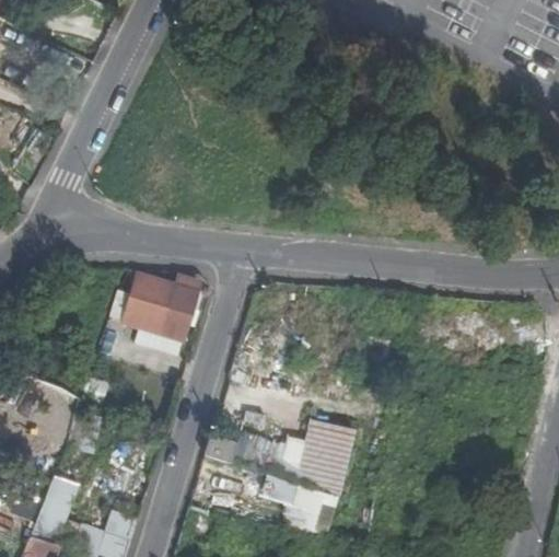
[(177,278),(175,285),(195,291),(196,285),(177,278)]
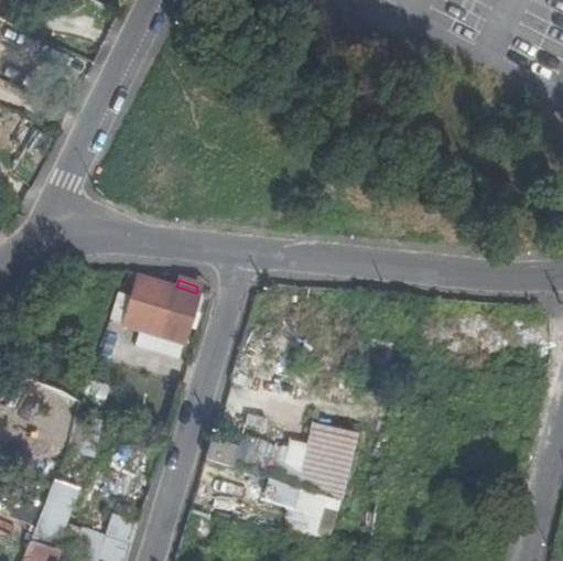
[(159,335),(180,343),(196,293),(176,287),(164,282),(159,297),(170,300),(164,316),(159,335)]
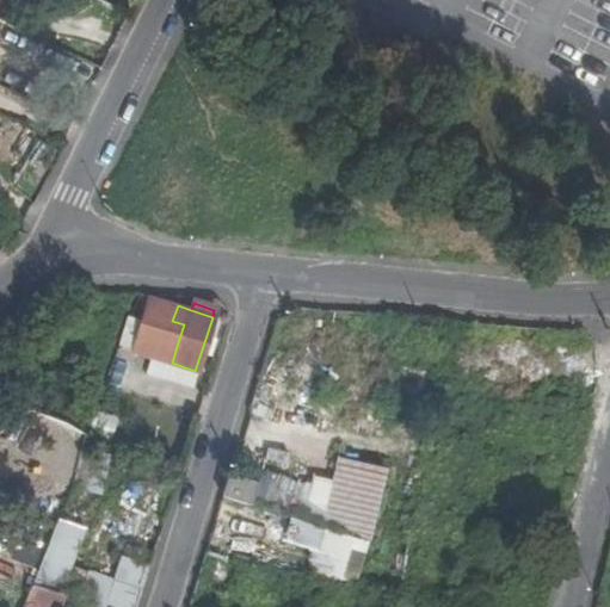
[(178,342),(184,324),(172,321),(167,319),(161,338),(164,339),(178,342)]
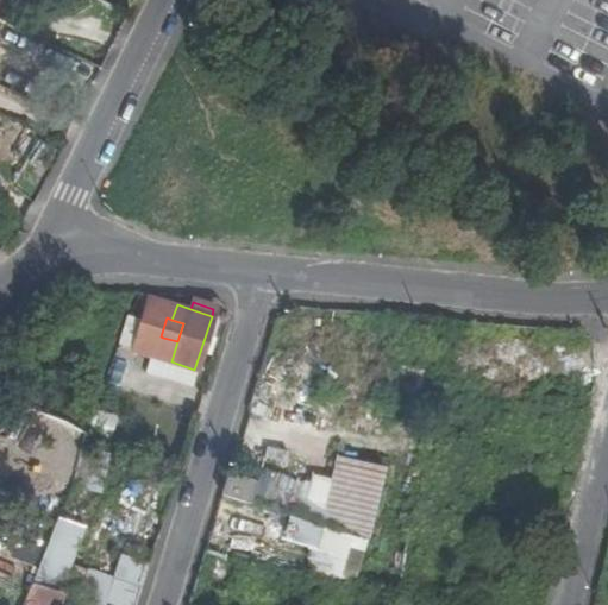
[(171,361),(177,341),(163,338),(157,357),(171,361)]
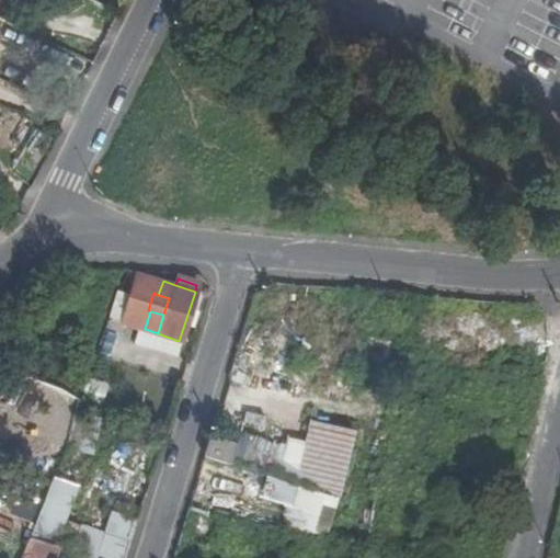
[(100,402),(106,384),(91,379),(86,398),(100,402)]
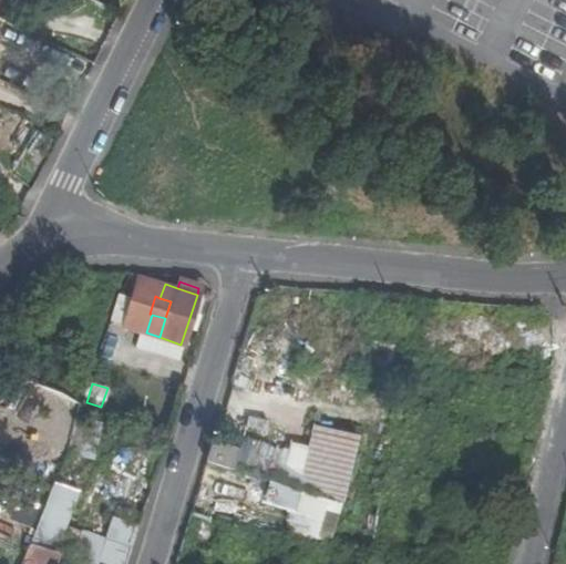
[(345,503),(361,434),(316,423),(300,491),(302,492),(343,503),(345,503)]
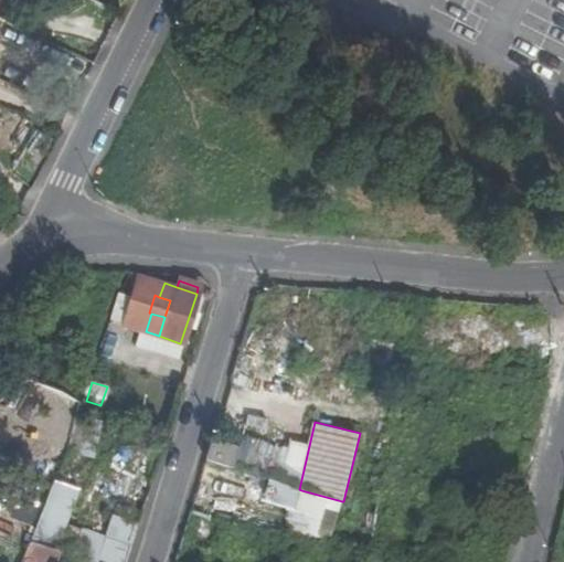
[(240,449),(213,442),(206,464),(205,466),(233,474),(240,449)]
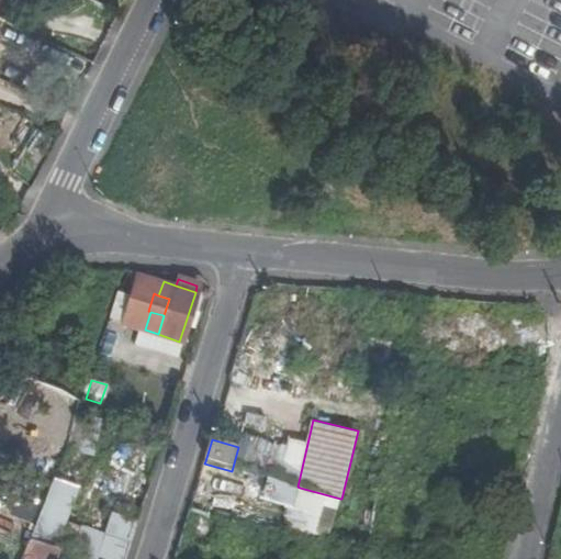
[(55,473),(43,506),(31,538),(58,547),(69,517),(81,483),(55,473)]
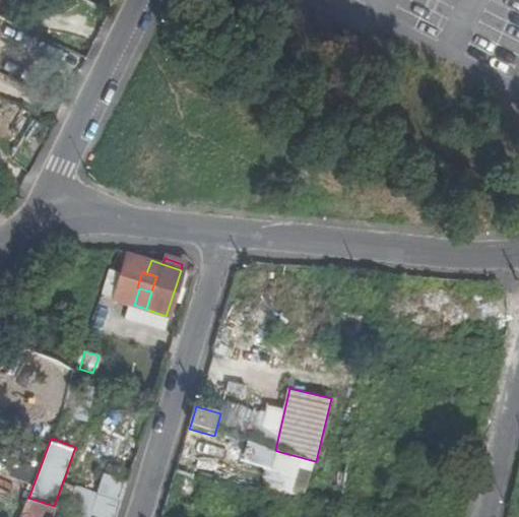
[(304,501),(315,461),(277,451),(266,490),(304,501)]
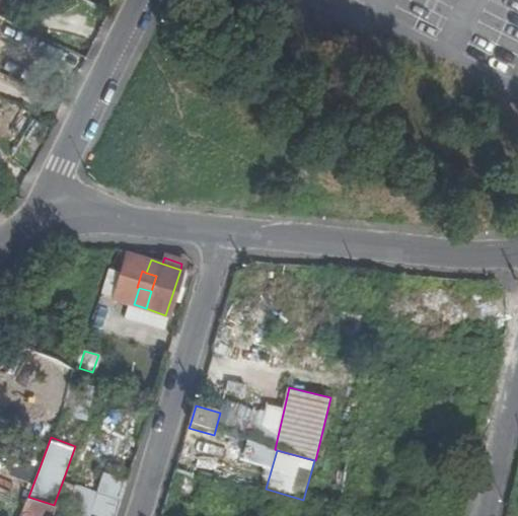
[(117,515),(128,480),(107,474),(100,494),(94,515),(117,515)]
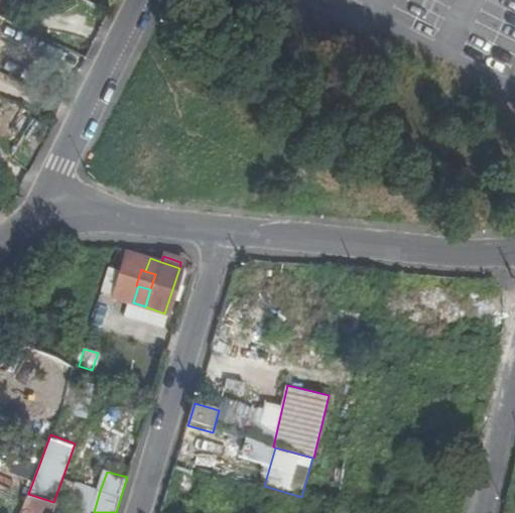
[(79,481),(63,475),(53,502),(57,504),(70,507),(78,483),(79,481)]
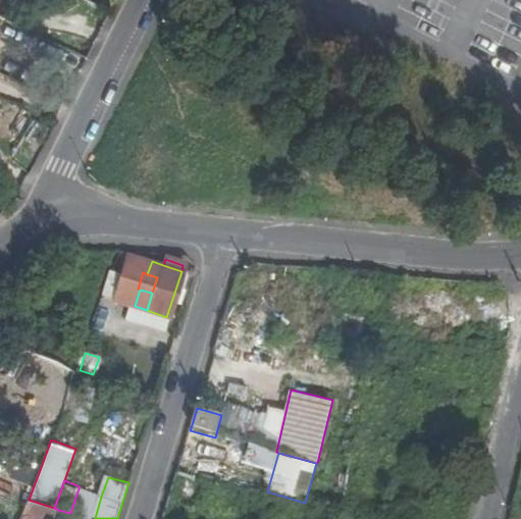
[(95,518),(101,497),(79,488),(70,513),(87,518),(95,518)]
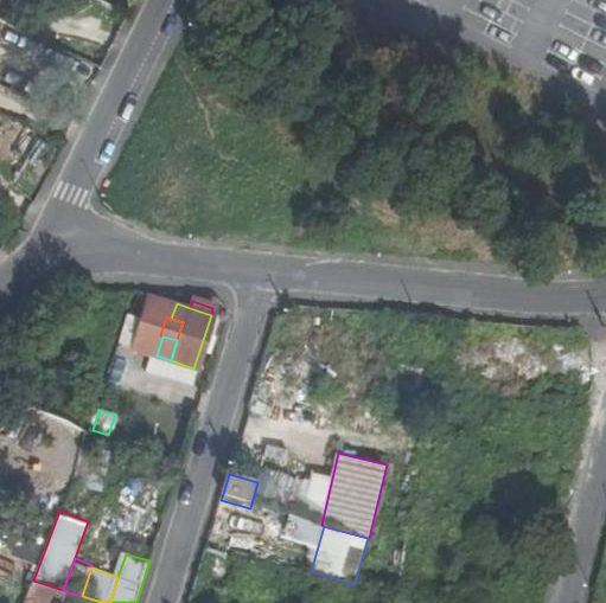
[(63,602),(68,592),(63,590),(33,581),(24,602),(63,602)]
